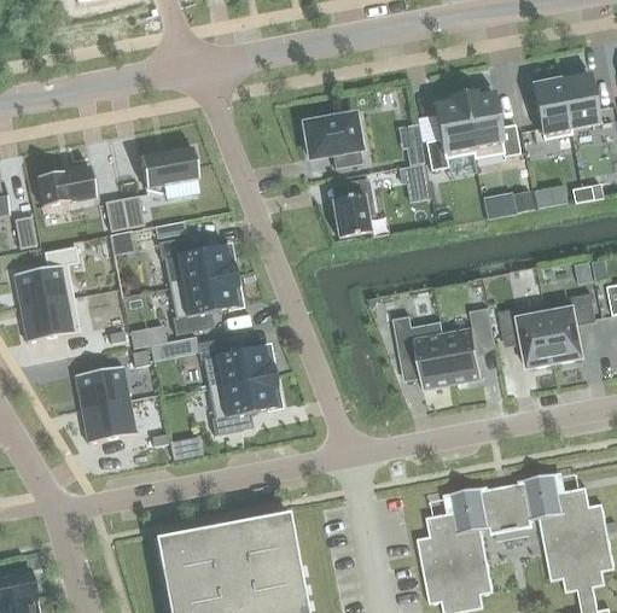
[(588,71),(560,77),(570,129),(598,123),(588,71)]
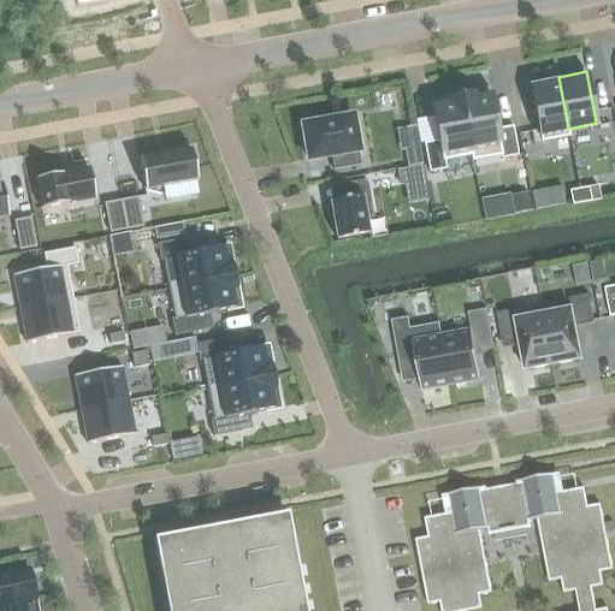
[(559,77),(530,82),(540,138),(568,132),(568,129),(559,77)]
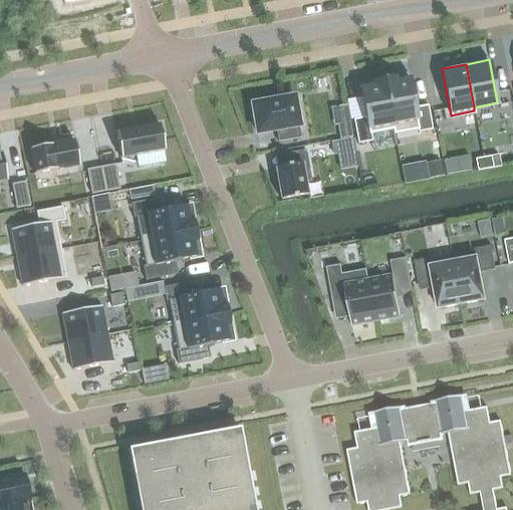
[(397,75),(385,77),(395,132),(418,126),(418,130),(432,126),(428,102),(415,104),(410,75),(397,77),(397,75)]
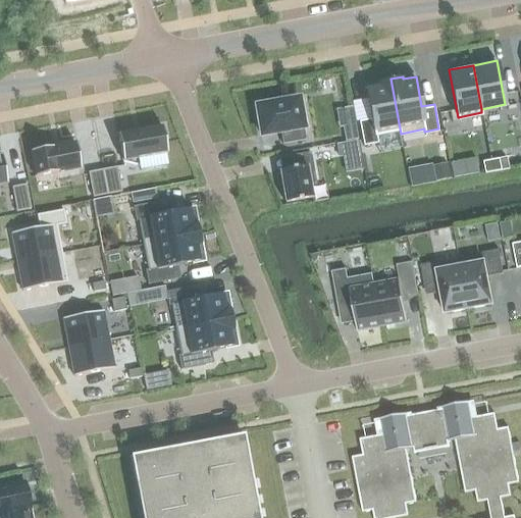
[(401,134),(391,79),(378,81),(378,83),(366,86),(371,116),(359,118),(363,143),(377,140),(376,133),(399,128),(400,134),(401,134)]
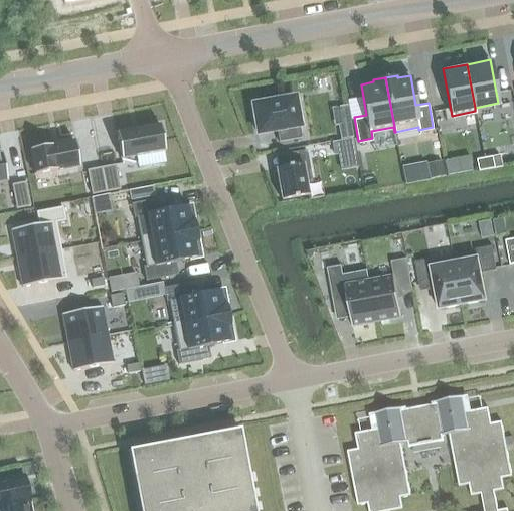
[(302,136),(295,95),(253,103),(259,131),(277,127),(280,140),(302,136)]
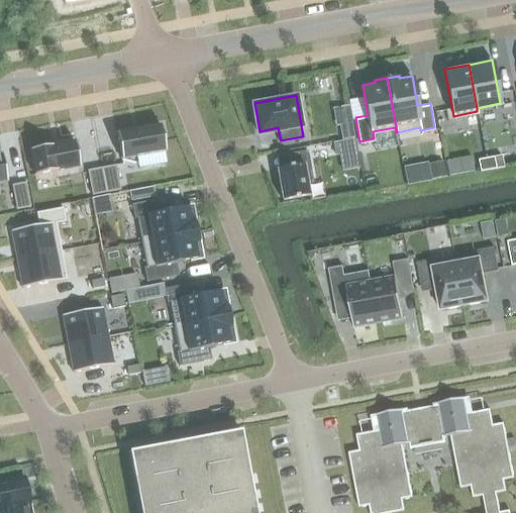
[(350,120),(339,123),(341,136),(353,134),(350,120)]
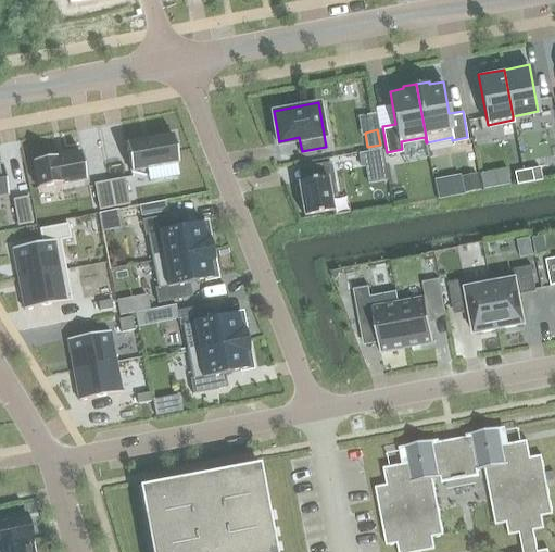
[(178,160),(173,132),(125,140),(130,170),(178,160)]
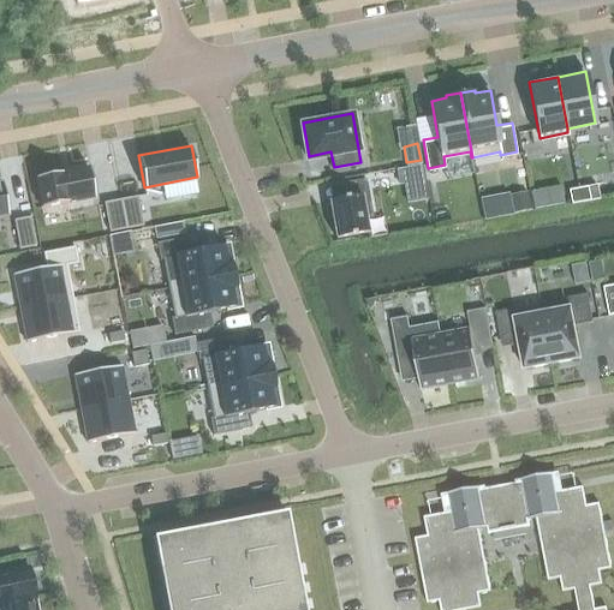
[(421,162),(400,166),(404,180),(423,177),(421,162)]
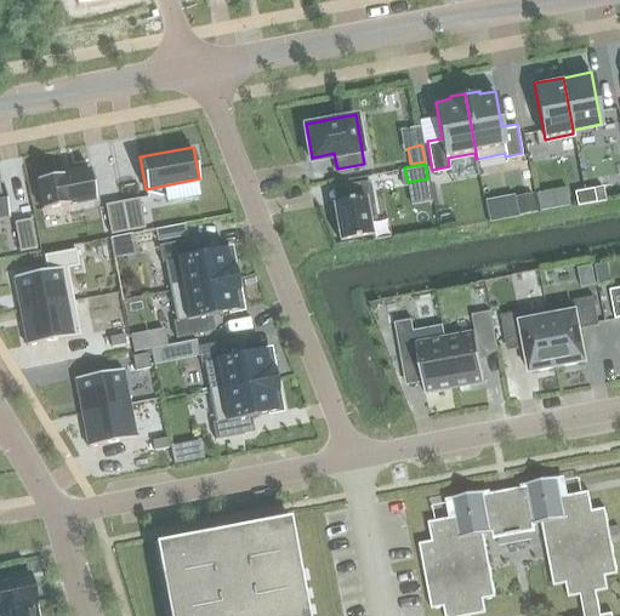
[(96,199),(90,166),(37,177),(43,209),(96,199)]
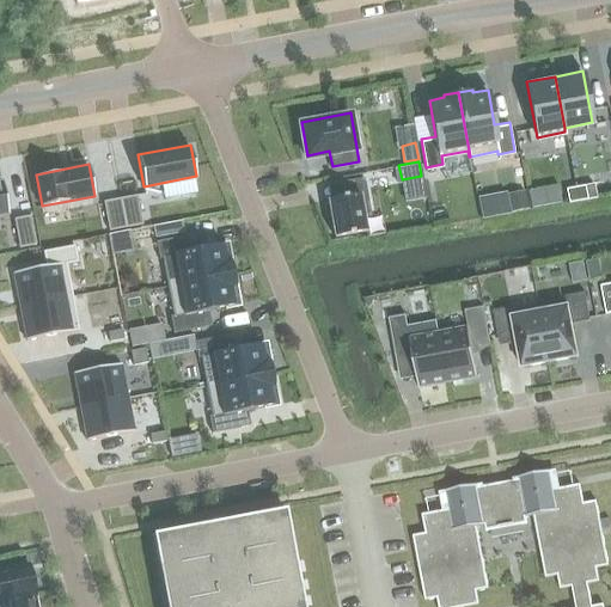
[(353,191),(328,196),(334,234),(366,228),(364,214),(371,213),(364,175),(350,177),(353,191)]
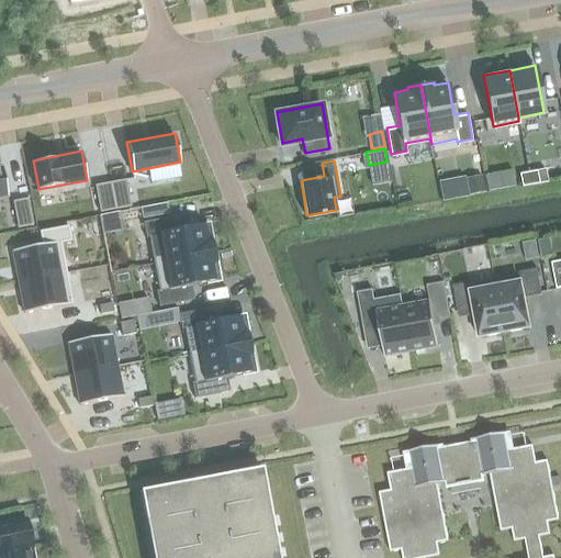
[(528,169),(530,182),(539,180),(537,167),(528,169)]
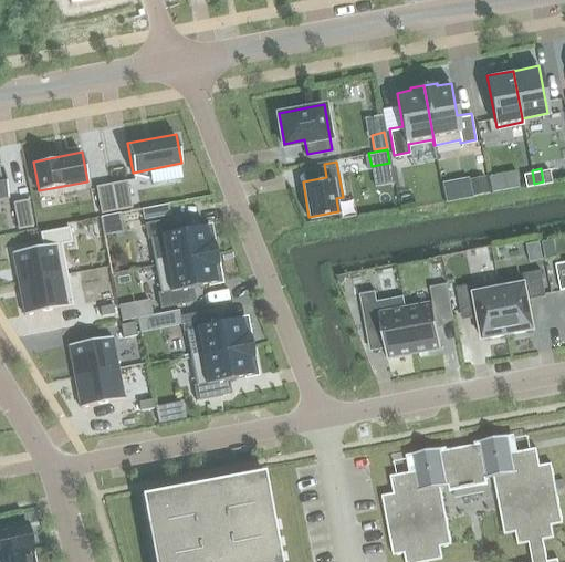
[(534,184),(532,170),(523,172),(525,185),(534,184)]
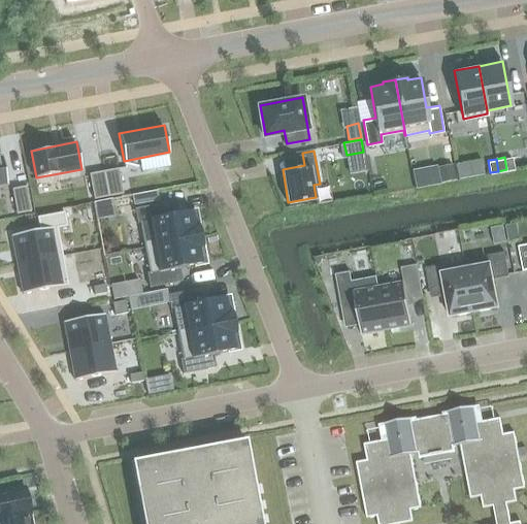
[(436,164),(439,181),(456,177),(453,162),(436,164)]
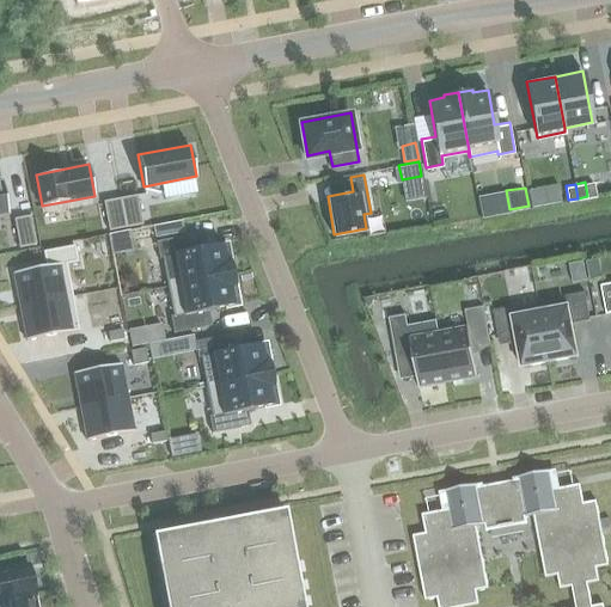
[(136,192),(120,196),(126,225),(142,221),(136,192)]
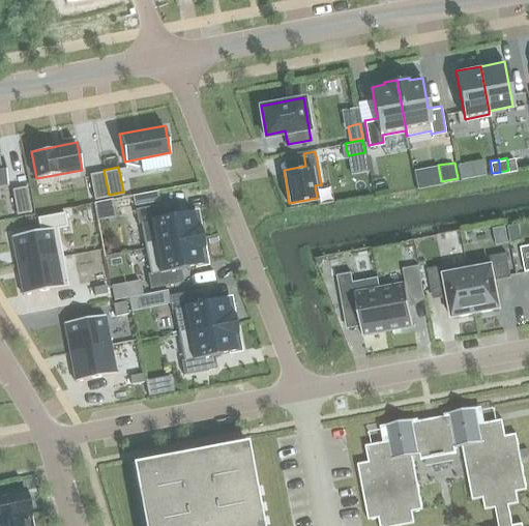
[(104,170),(89,172),(94,197),(109,195),(104,170)]
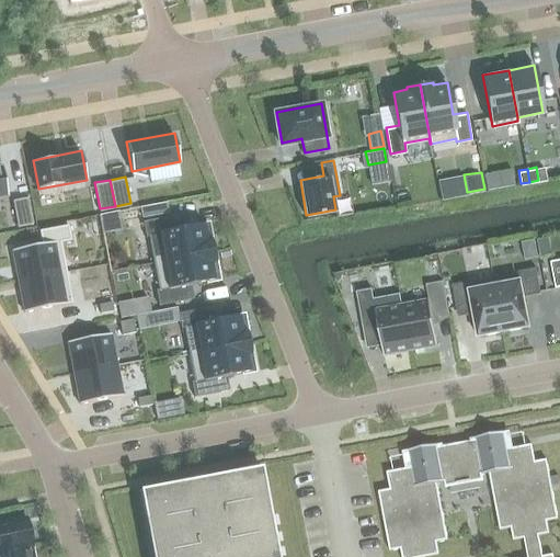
[(27,195),(12,199),(18,225),(33,222),(27,195)]
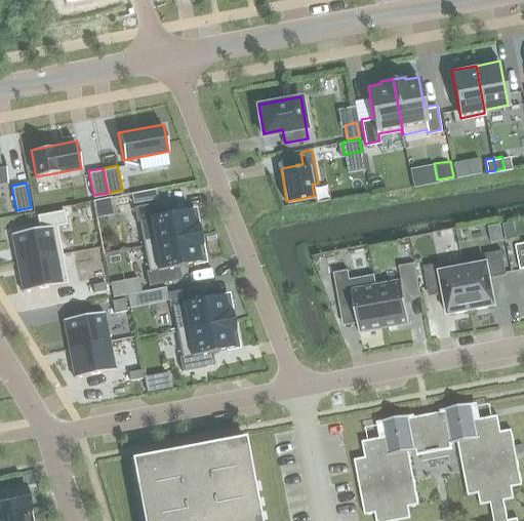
[(195,206),(161,212),(158,200),(133,204),(136,218),(138,218),(144,243),(200,233),(195,206)]
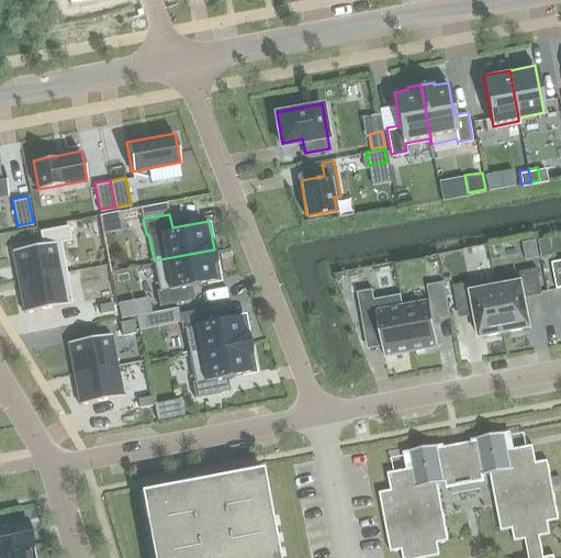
[(19,281),(62,274),(56,243),(13,252),(19,281)]
